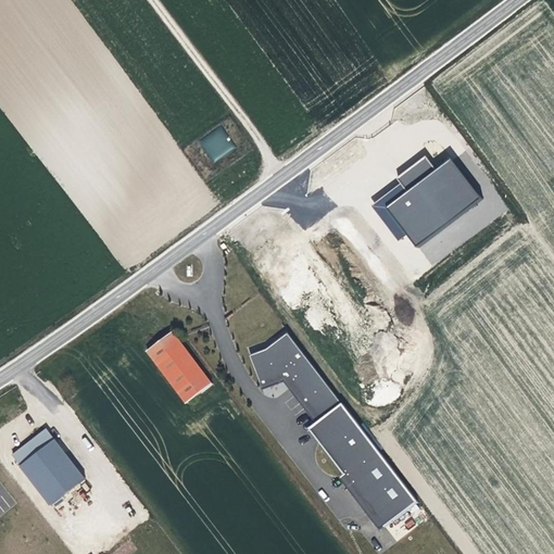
[(201,139),(216,160),(238,145),(223,124),(201,139)]
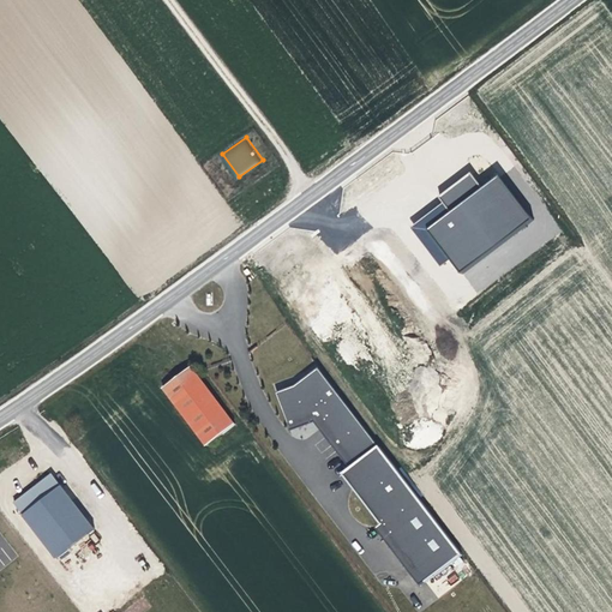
[(445,189),(471,171),(466,165),(442,184),(445,189)]
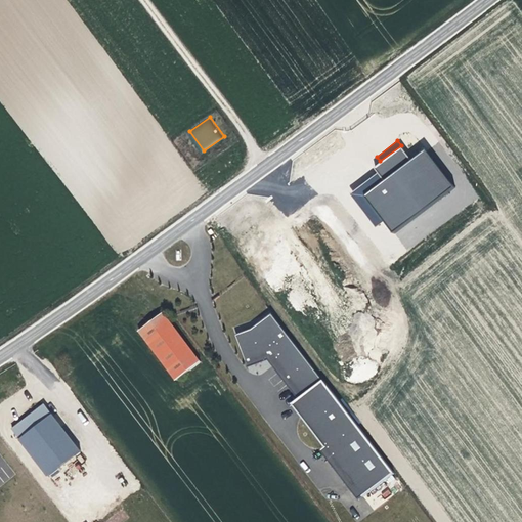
[(385,219),(393,229),(454,186),(427,146),(411,157),(403,145),(376,165),(380,171),(352,191),(376,225),(385,219)]
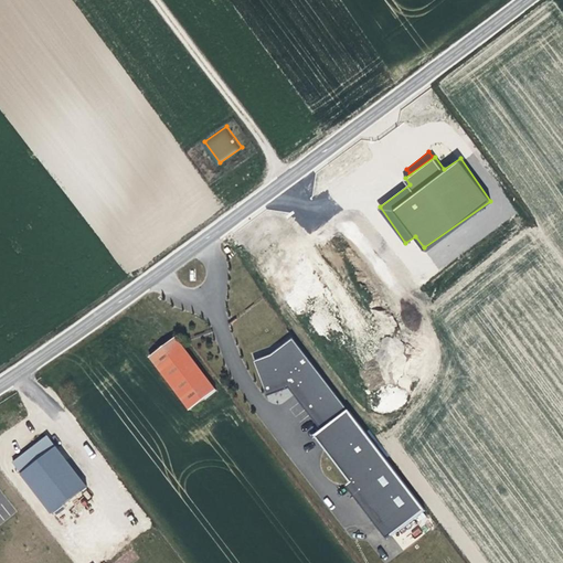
[(384,202),(407,184),(404,179),(380,198),(384,202)]
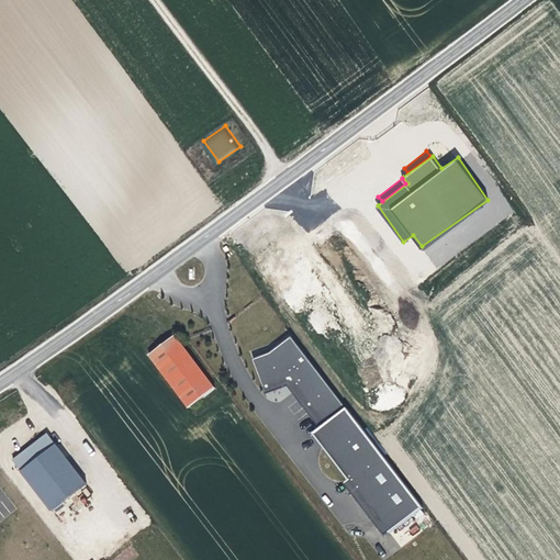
[(175,335),(147,355),(188,407),(215,388),(175,335)]
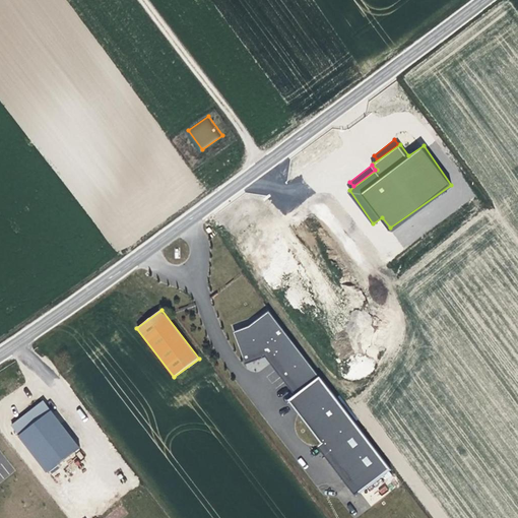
[(360,494),(390,470),(269,311),(250,326),(237,331),(247,360),(267,351),(300,393),(296,396),(289,401),(322,444),(360,494)]
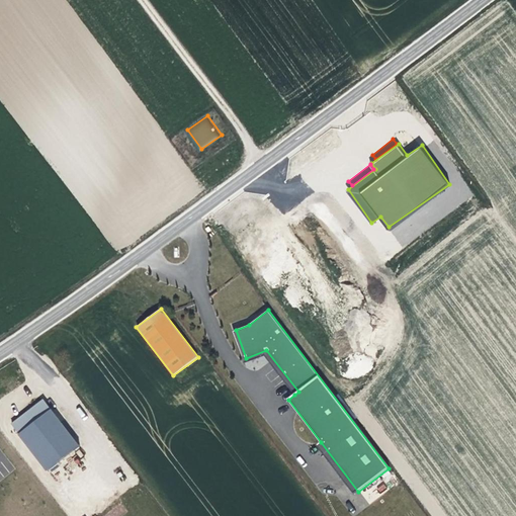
[(246,358),(236,330),(233,331),(245,363),(265,356),(294,395),(298,392),(266,350),(246,358)]
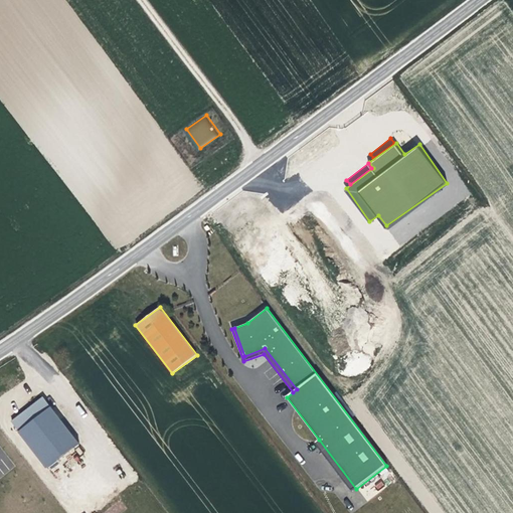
[(45,394),(11,418),(46,467),(80,443),(45,394)]
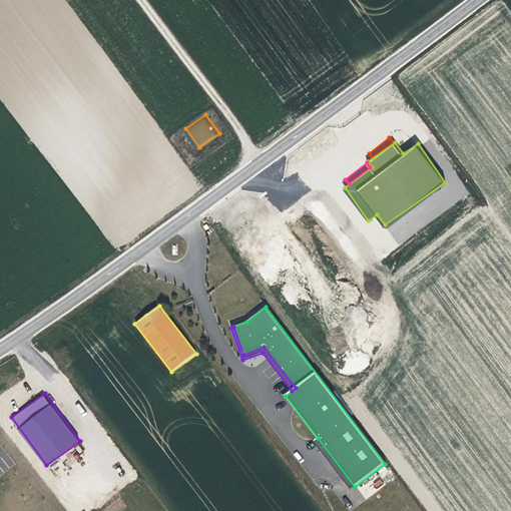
[(351,490),(355,487),(318,438),(314,442),(351,490)]
